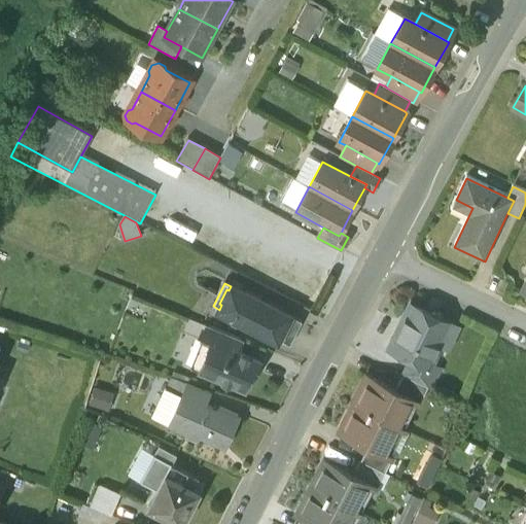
[(282,310),(246,291),(245,293),(231,286),(229,290),(226,289),(219,304),(221,305),(219,310),(233,316),(232,318),(269,337),(270,336),(269,335),(281,312),(282,310)]
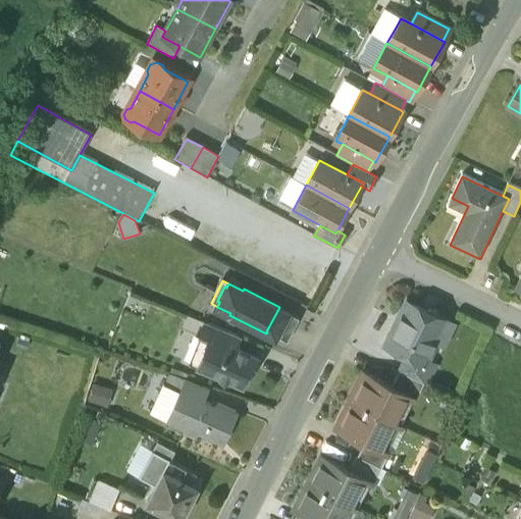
[(427,313),(407,303),(386,346),(408,355),(425,364),(426,362),(446,321),(440,319),(438,314),(432,311),(427,313)]
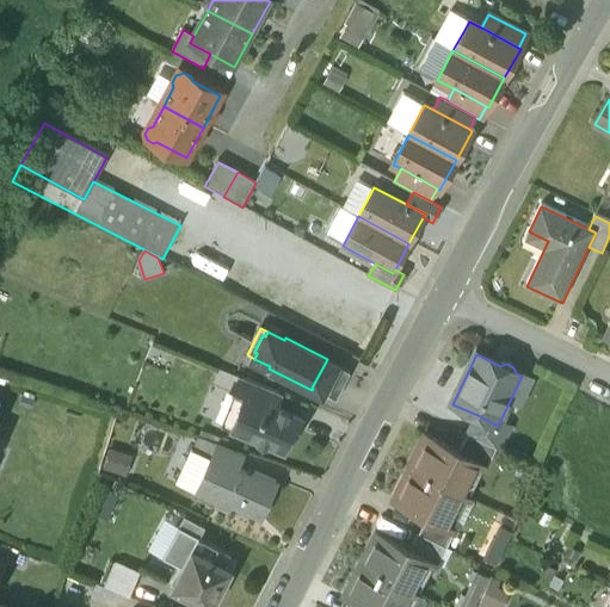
[(326,361),(312,388),(313,389),(337,401),(350,373),(326,361)]
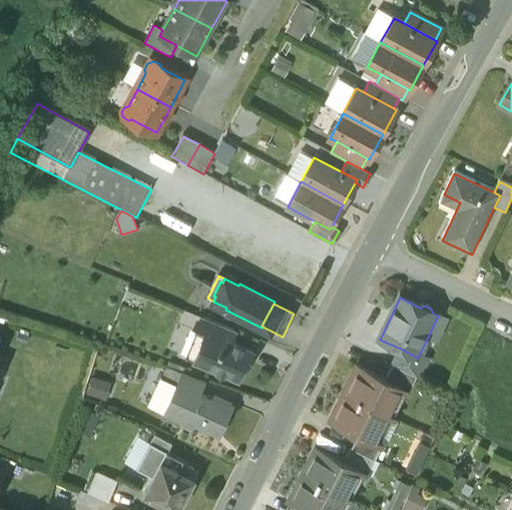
[(236,332),(203,318),(198,330),(206,333),(206,332),(232,343),(236,332)]
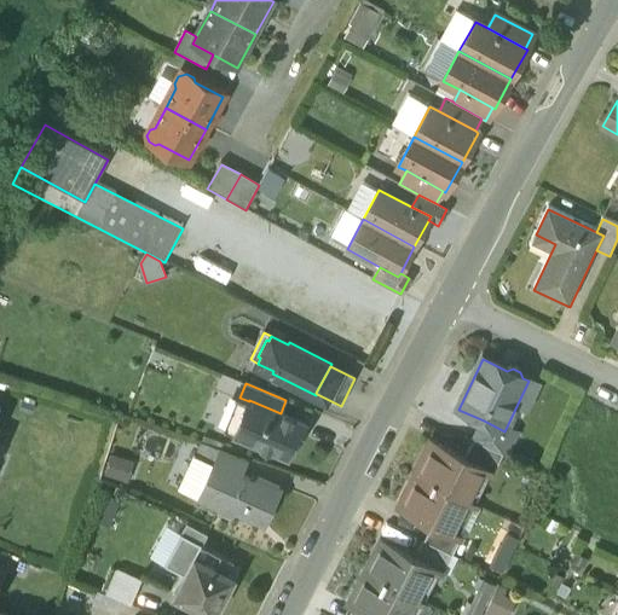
[(281,413),(249,400),(249,401),(235,435),(238,436),(237,439),(248,444),(249,441),(275,451),(275,450),(289,456),(295,439),(300,441),(306,424),(281,413)]
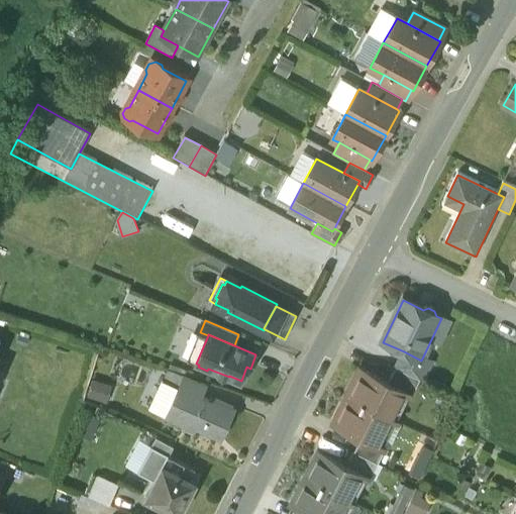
[(421,361),(404,351),(396,369),(420,380),(423,382),(432,364),(422,358),(421,361)]
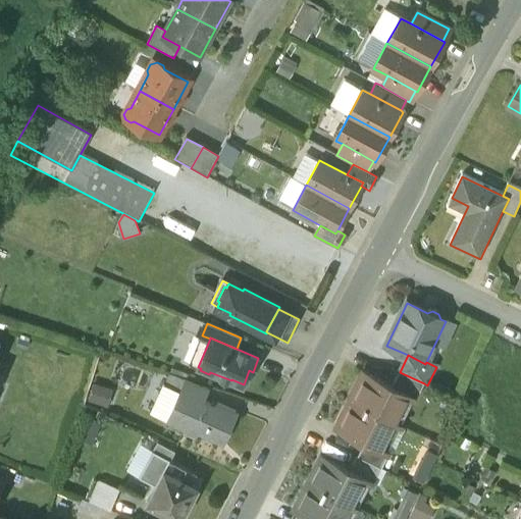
[(393,387),(363,372),(350,400),(395,423),(408,396),(393,387)]
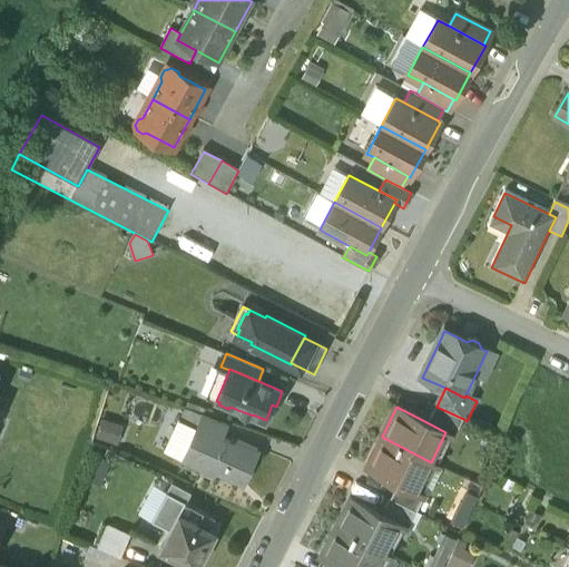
[(463,419),(437,407),(429,423),(445,432),(447,432),(444,434),(453,439),(463,419)]
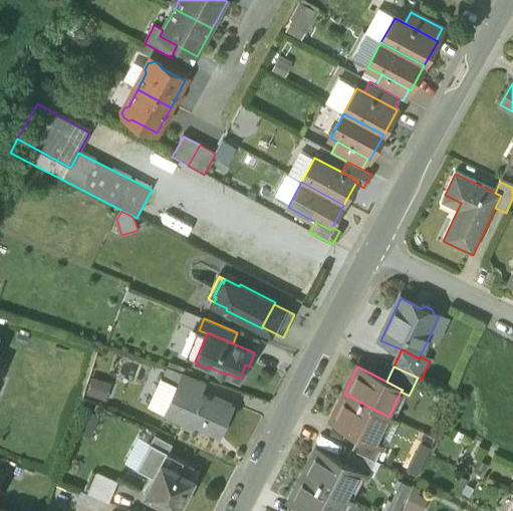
[(113,385),(91,374),(83,393),(105,403),(113,385)]
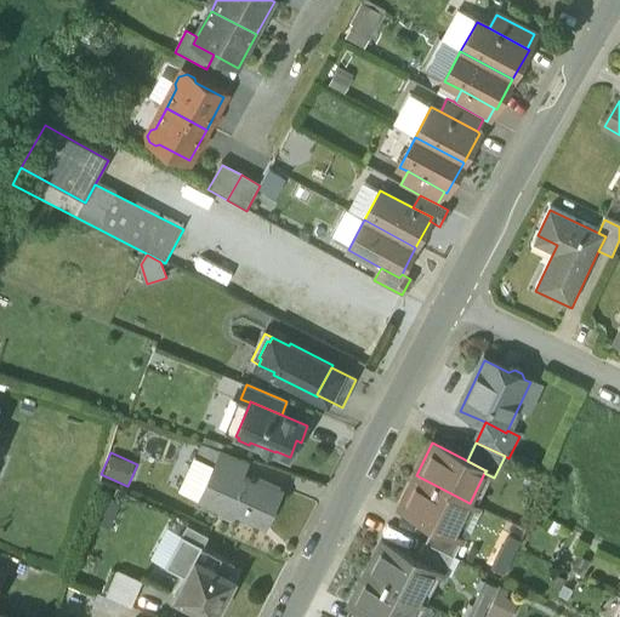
[(249,461),(225,452),(219,466),(243,476),(249,461)]
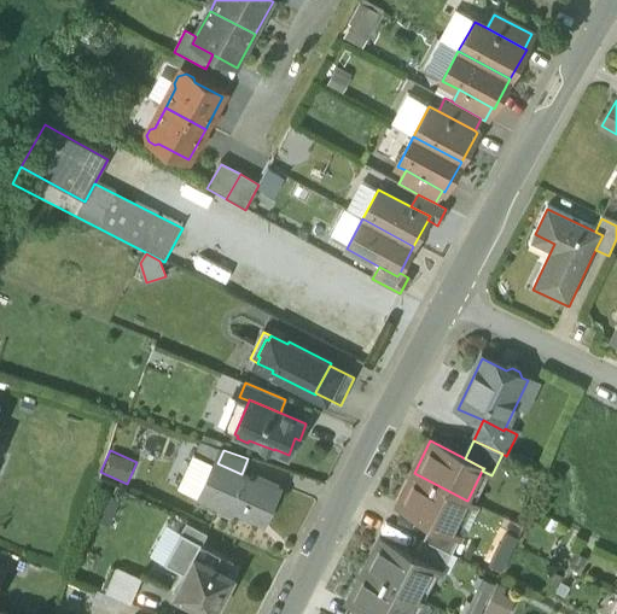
[(217,463),(203,497),(222,506),(223,503),(266,521),(280,487),(260,478),(258,481),(242,474),(217,463)]
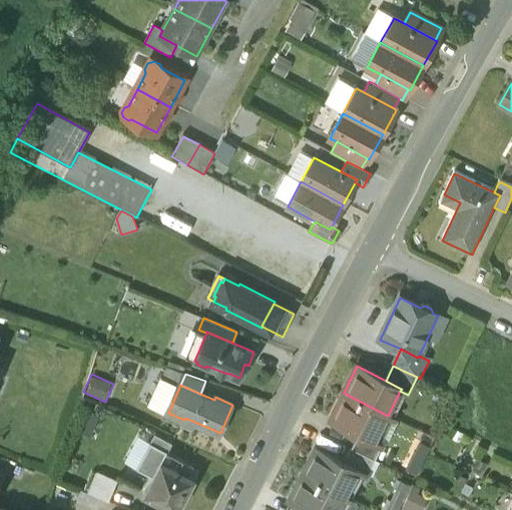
[(388,416),(344,393),(330,421),(359,435),(374,443),(375,441),(388,416)]
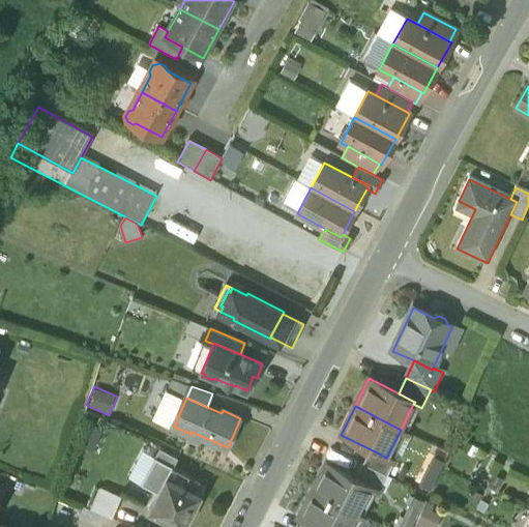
[(190,434),(174,427),(169,437),(186,444),(190,434)]
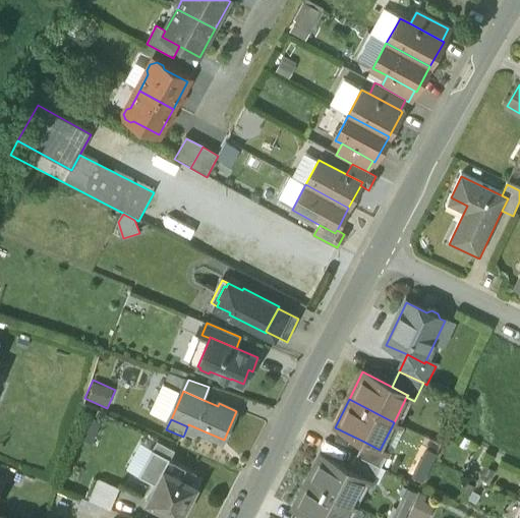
[(380,450),(364,442),(357,456),(381,468),(389,452),(381,448),(380,450)]
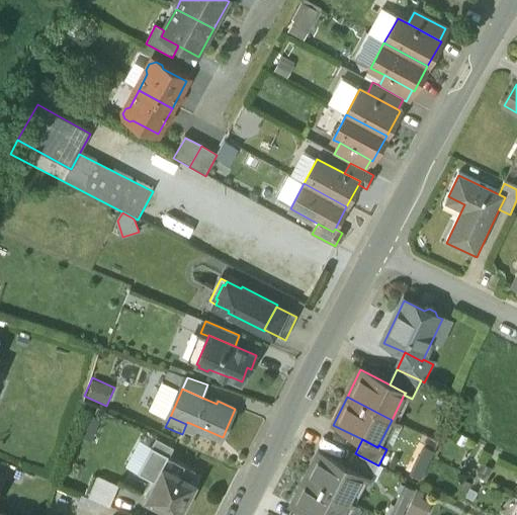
[(174,449),(157,440),(152,449),(169,458),(170,457),(174,449)]
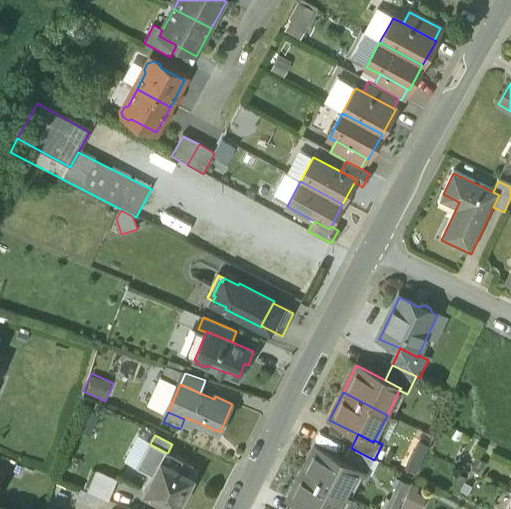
[(401,468),(416,475),(429,448),(414,441),(401,468)]
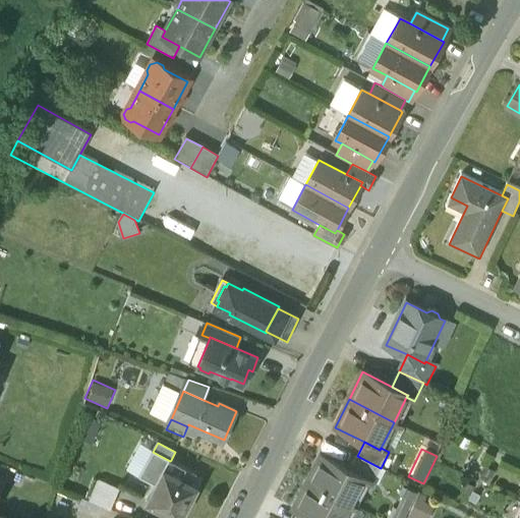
[(153,452),(139,476),(157,486),(170,461),(153,452)]
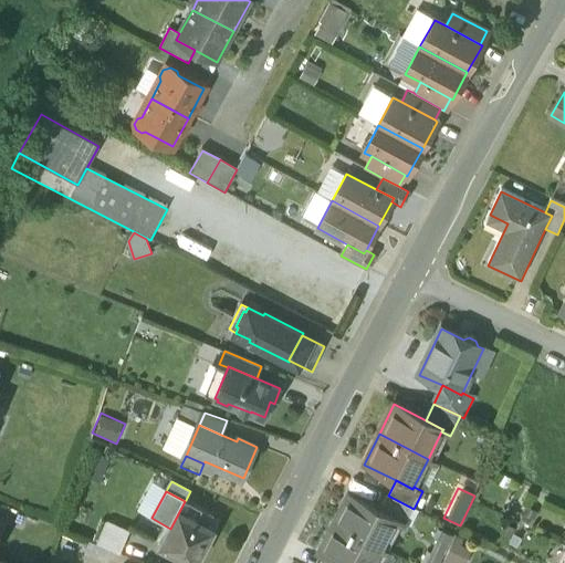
[(380,512),(347,496),(332,524),(382,550),(395,523),(397,520),(380,512)]
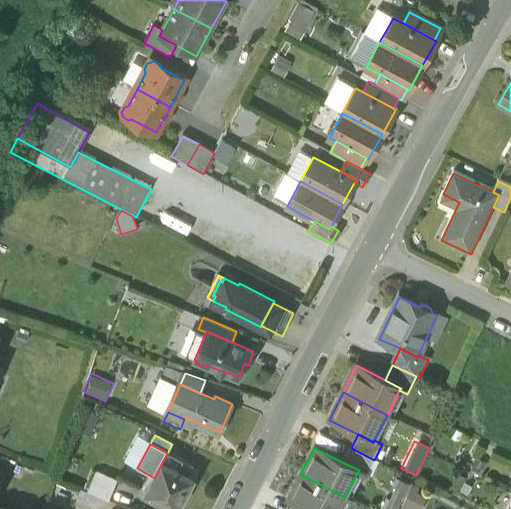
[(374,460),(351,448),(344,463),(359,470),(357,473),(365,477),(374,460)]
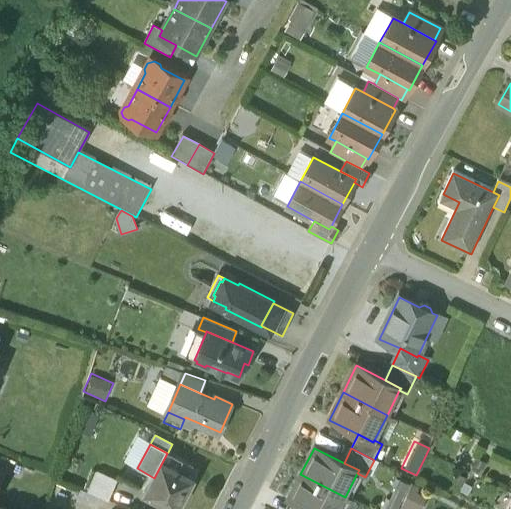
[(184,460),(168,452),(167,453),(154,478),(145,493),(173,508),(178,508),(194,479),(190,477),(178,471),(184,460)]
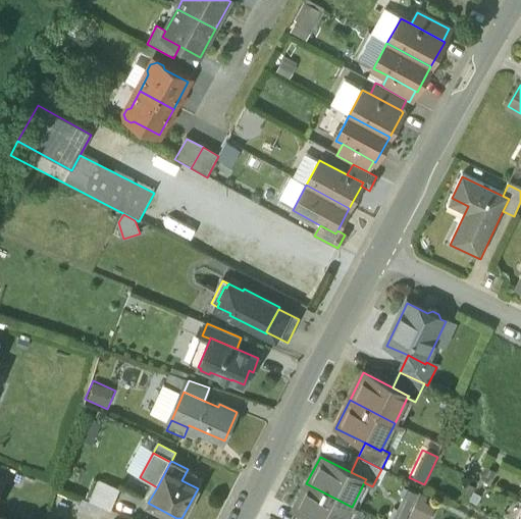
[(199,475),(188,469),(181,480),(194,486),(199,475)]
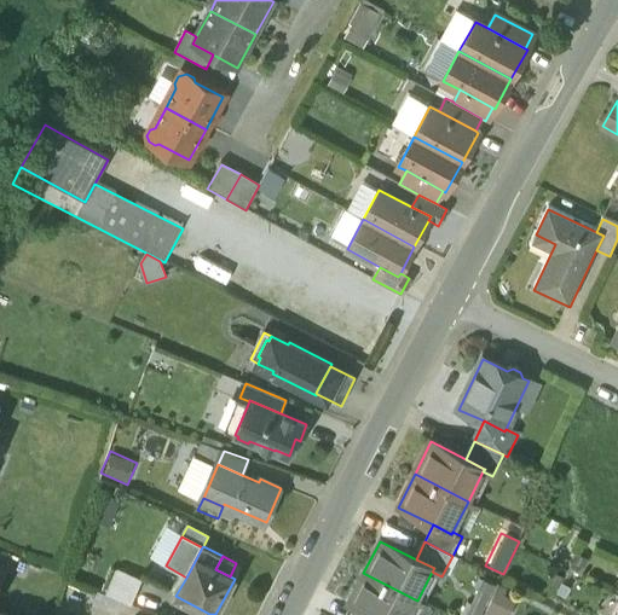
[(134,578),(119,570),(108,596),(122,603),(132,607),(143,581),(134,578)]
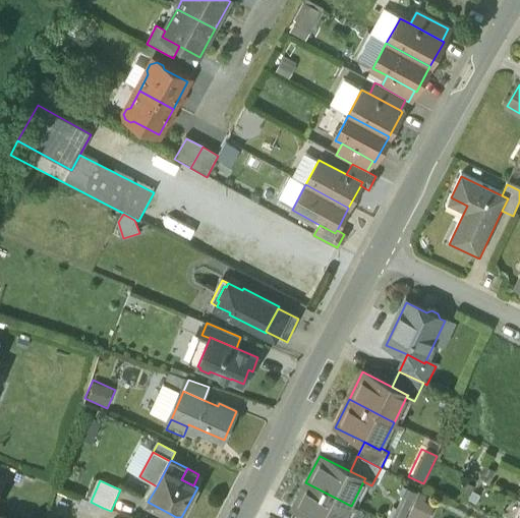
[(345,517),(351,506),(305,482),(292,511),(305,517),(345,517)]
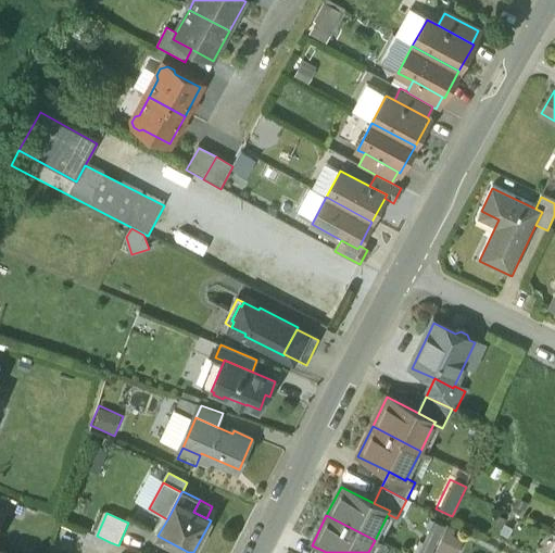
[(433,552),(445,527),(431,520),(416,552),(433,552)]
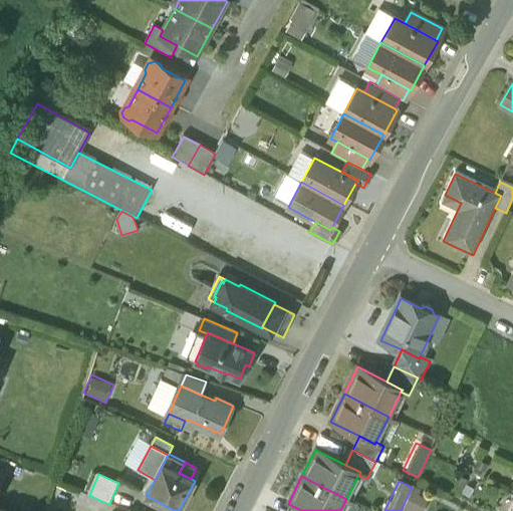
[(424,510),(428,495),(410,491),(405,510),(424,510)]
